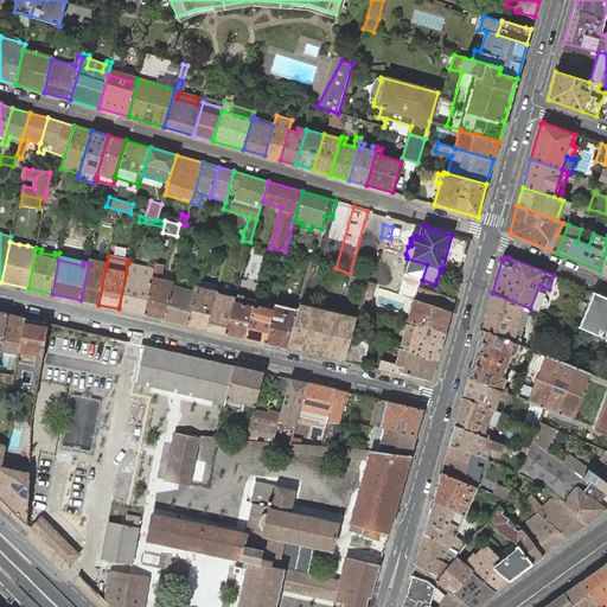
[(107,263),(89,260),(89,263),(81,300),(98,305),(106,267),(107,263)]
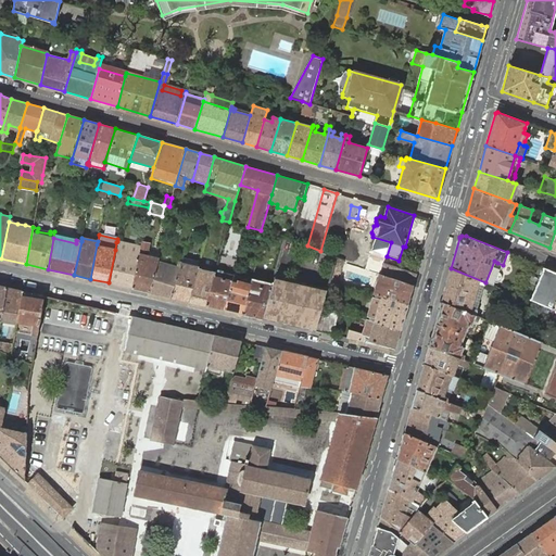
[(116,242),(115,250),(139,254),(139,253),(141,245),(117,241),(116,242)]
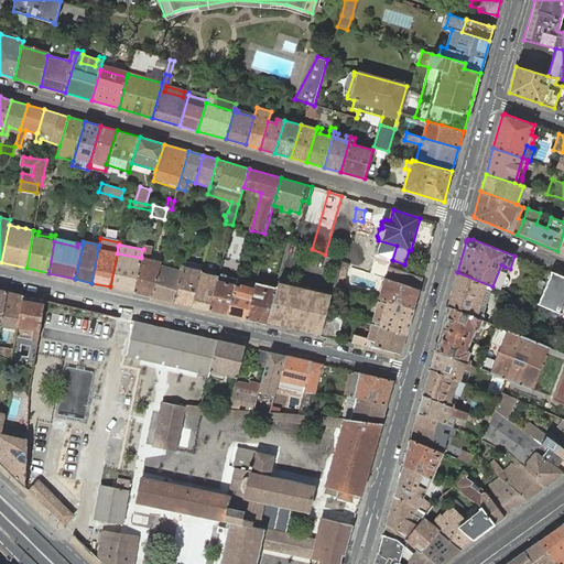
[(152,246),(144,245),(141,257),(141,258),(134,293),(151,296),(161,266),(162,261),(149,258),(152,246)]
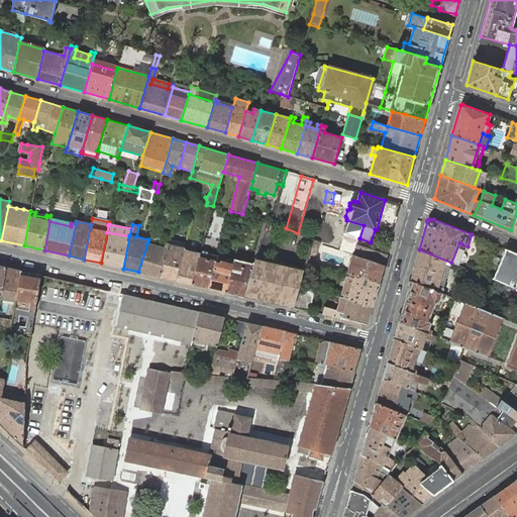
[(107,232),(101,263),(123,269),(129,236),(107,232)]
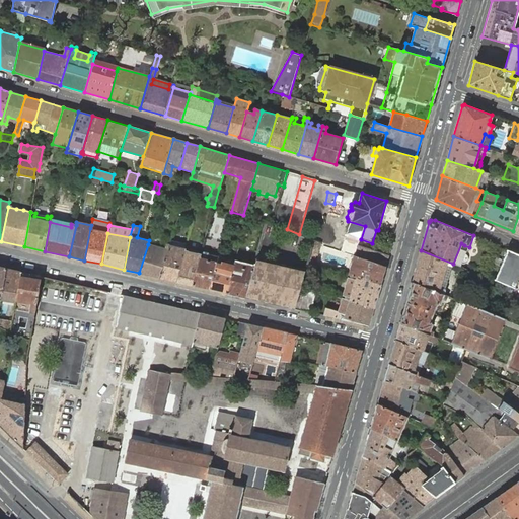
[(314,240),(301,235),(298,245),(311,249),(314,240)]
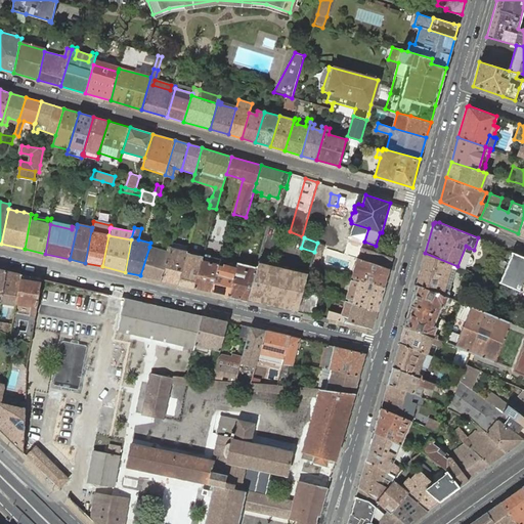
[(314,252),(310,266),(315,268),(316,268),(322,245),(317,243),(314,252)]
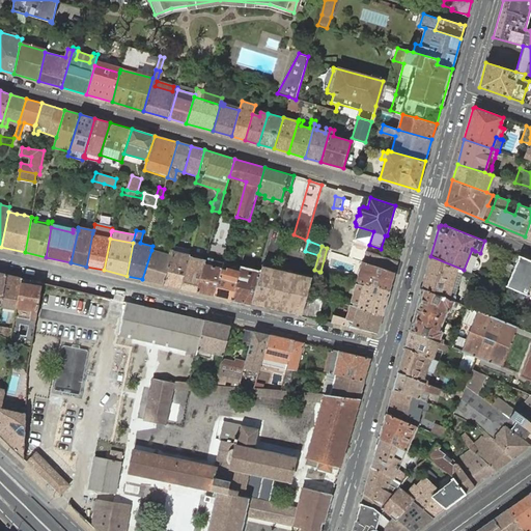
[(472,249),(464,270),(471,273),(473,270),(476,260),(477,257),(473,256),(475,251),(472,249)]
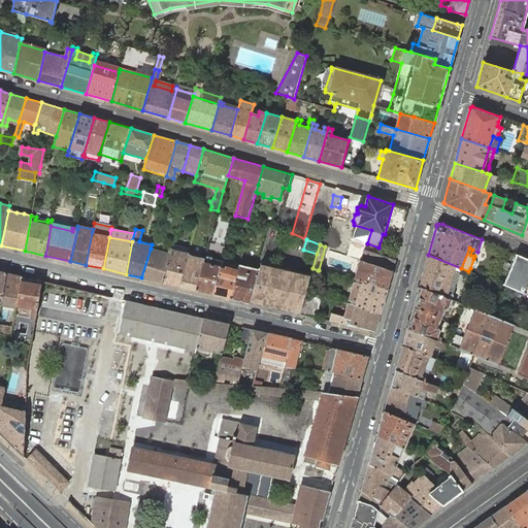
[(163,283),(172,252),(168,250),(167,253),(162,252),(159,251),(151,249),(141,277),(163,283)]
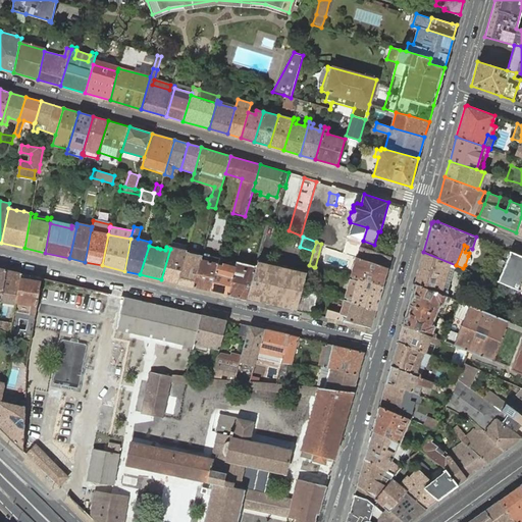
[(362,247),(359,258),(361,259),(388,267),(392,257),(362,247)]
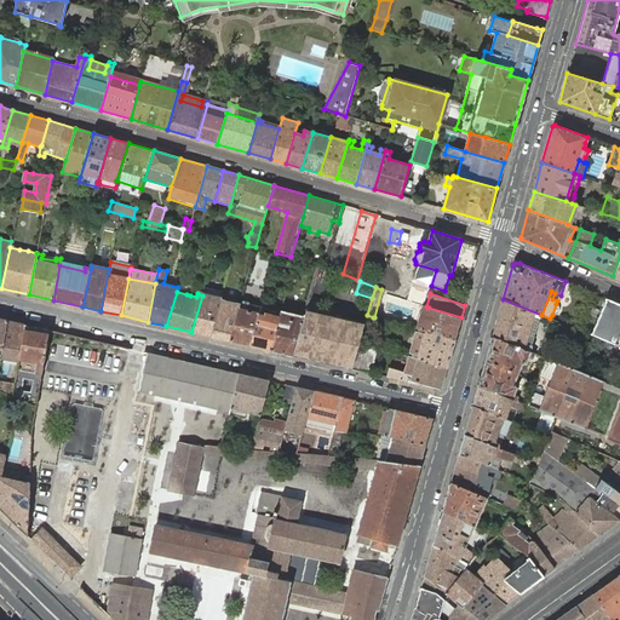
[(220,300),(202,296),(191,332),(211,337),(220,300)]
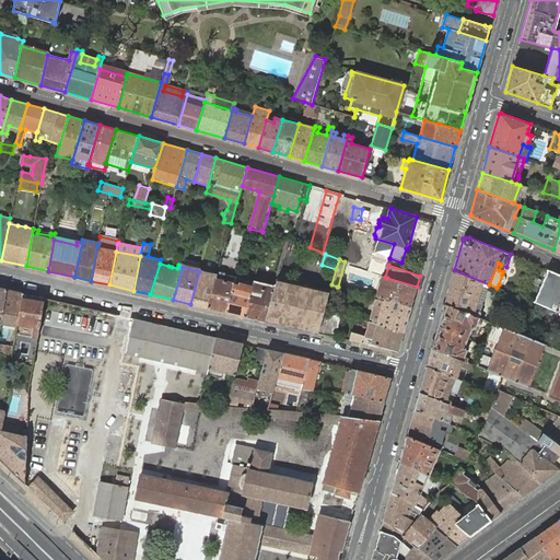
[(553,311),(558,312),(559,308),(559,305),(559,273),(548,269),(534,302),(544,306),(553,311)]
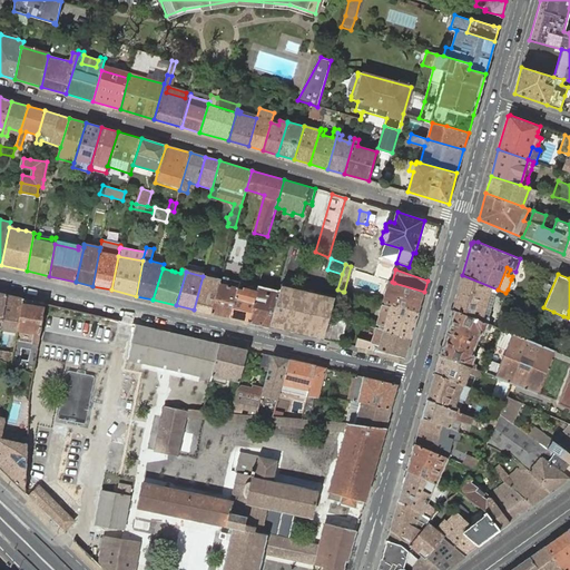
[(452,311),(488,324),(490,318),(484,316),(491,291),(497,293),(498,290),(462,275),(452,311)]
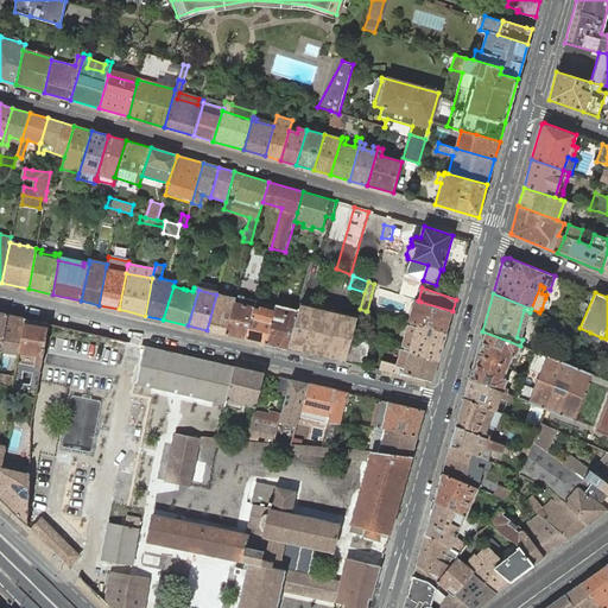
[(220,295),(216,295),(207,330),(226,334),(234,301),(235,299),(232,298),(220,295)]
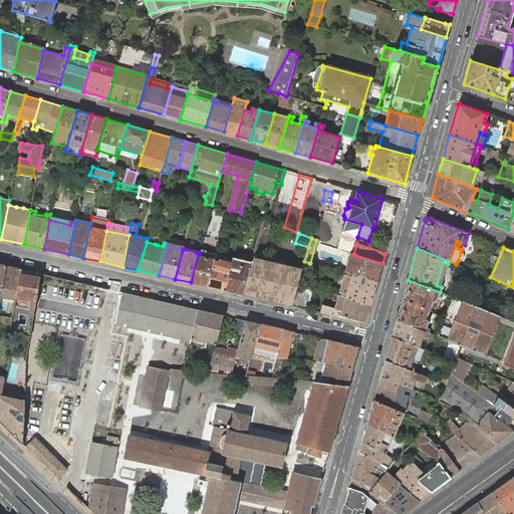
[(350,253),(344,272),(347,273),(353,254),(350,253)]
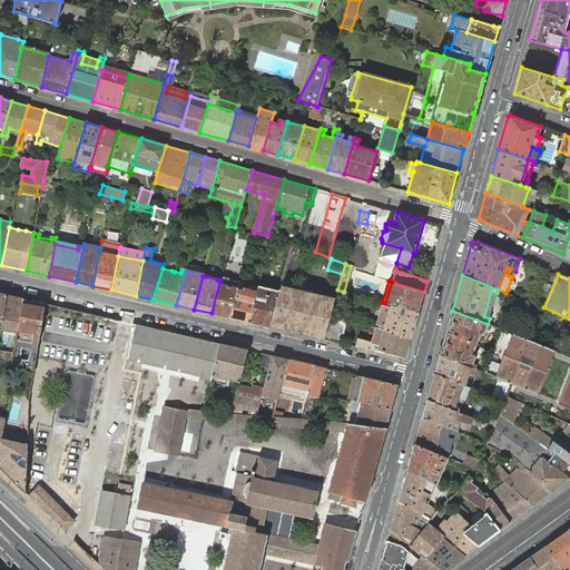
[(219,282),(212,313),(229,317),(238,287),(219,282)]
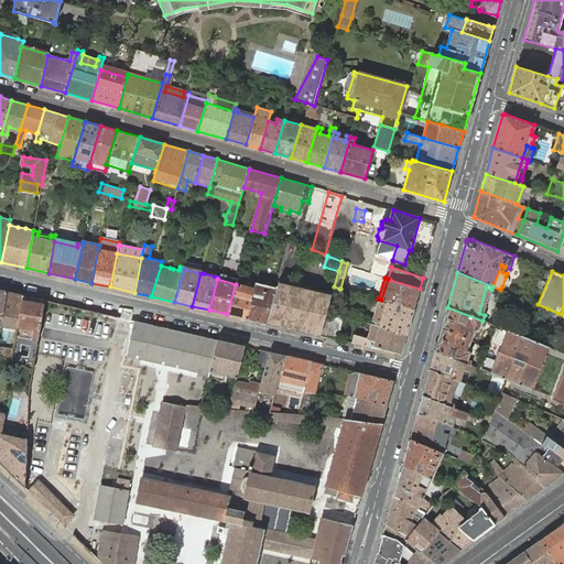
[(388,279),(381,300),(414,308),(420,289),(390,280),(388,279)]
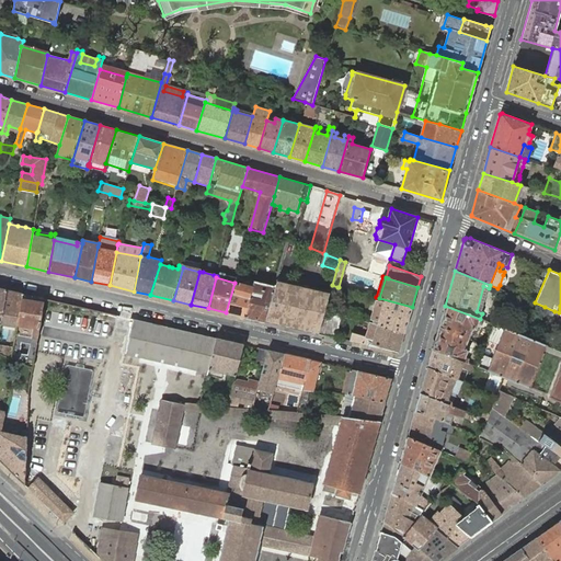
[(330,293),(276,281),(276,282),(273,292),(265,320),(319,333),(330,293)]
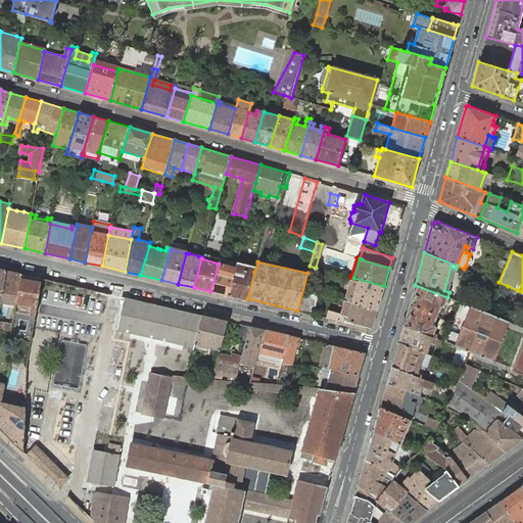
[(210,291),(228,295),(236,268),(222,264),(219,264),(210,291)]
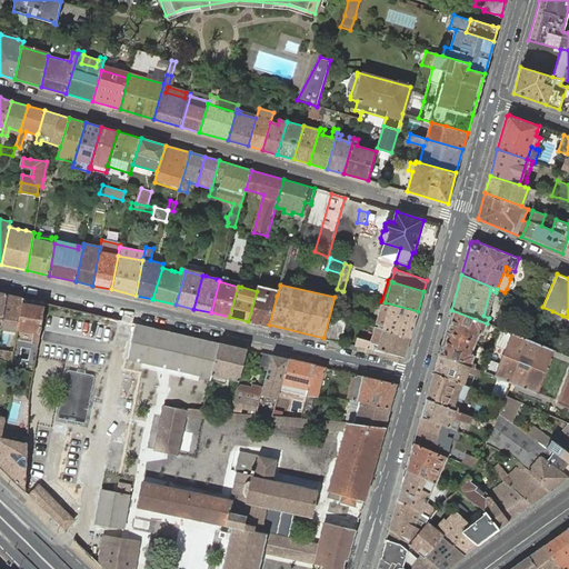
[(248,321),(269,326),(277,296),(275,295),(257,290),(257,291),(248,321)]
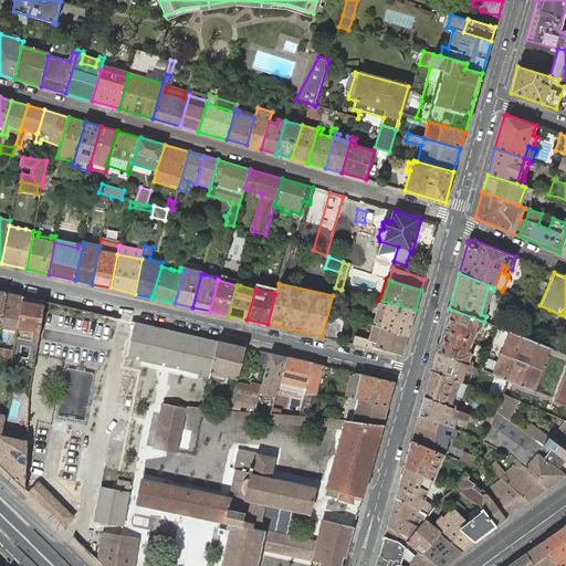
[(481,314),(486,316),(493,291),(488,289),(481,314)]
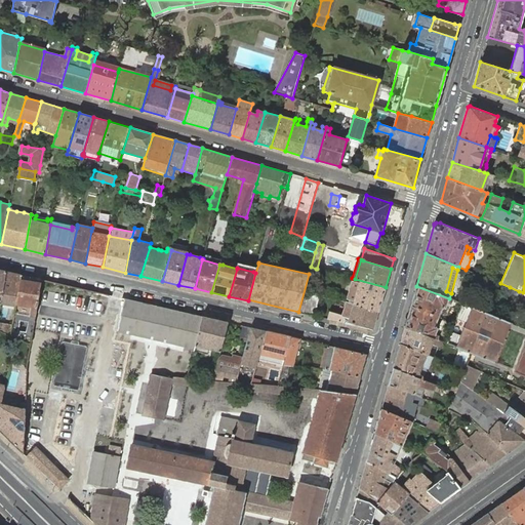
[(16,303),(22,275),(6,271),(1,300),(5,300),(6,297),(14,299),(13,303),(16,303)]
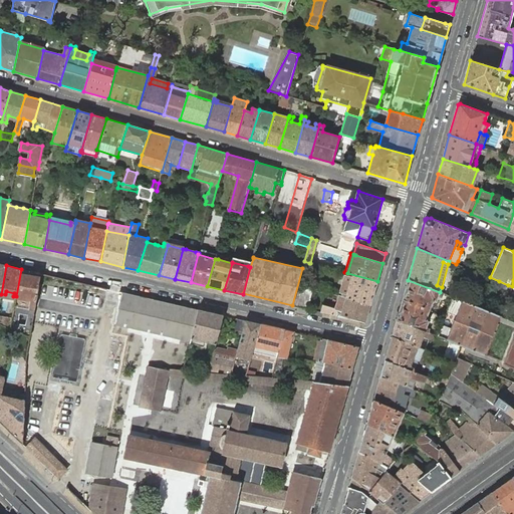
[(16,331),(30,336),(34,309),(40,273),(21,269),(16,296),(14,305),(12,318),(11,328),(16,331)]
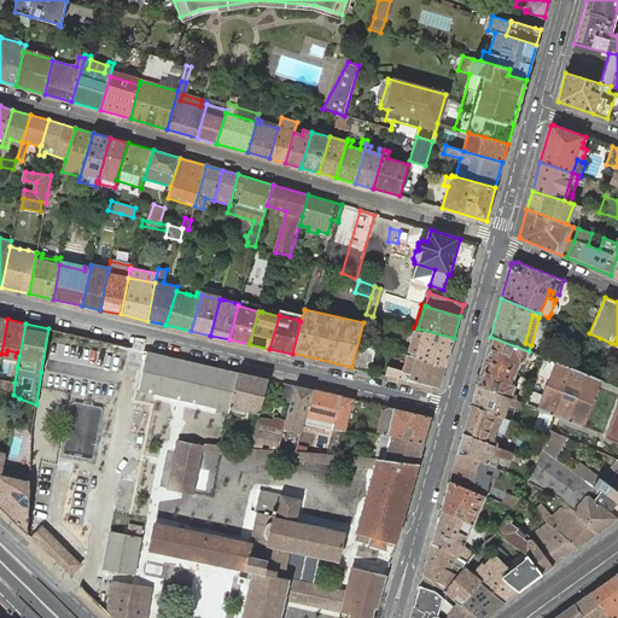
[(418,328),(414,327),(407,355),(409,355),(418,328)]
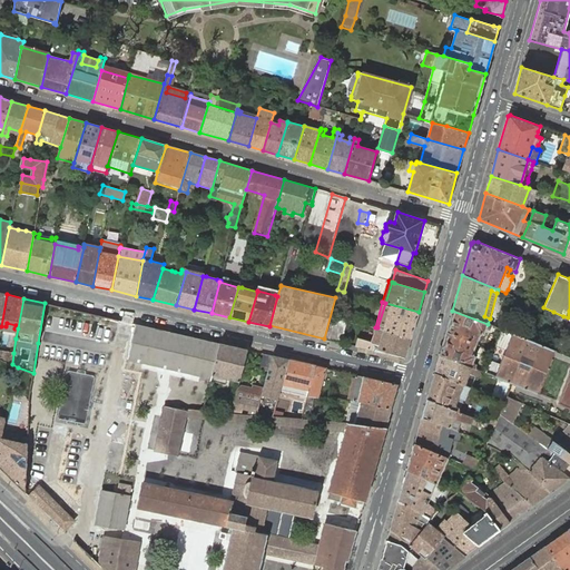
[(419,312),(385,303),(377,327),(411,337),(419,312)]
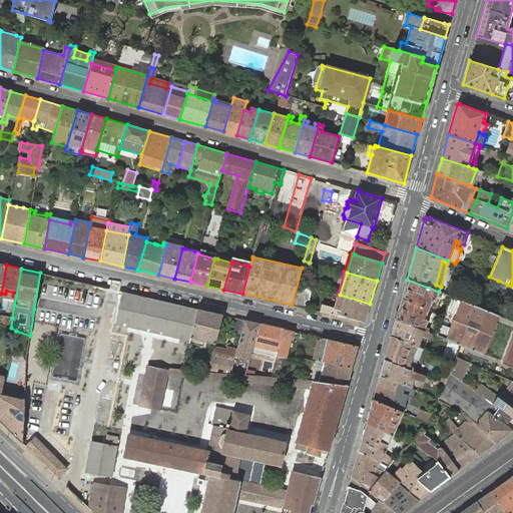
[(442,296),(443,293),(439,292),(407,280),(402,299),(428,310),(433,299),(435,301),(438,295),(442,296)]
